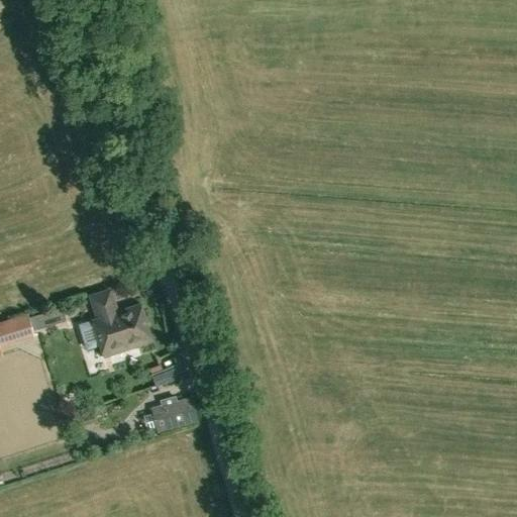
[(99,318),(78,325),(87,350),(102,346),(106,357),(153,342),(142,307),(120,314),(113,291),(93,298),(99,318)]
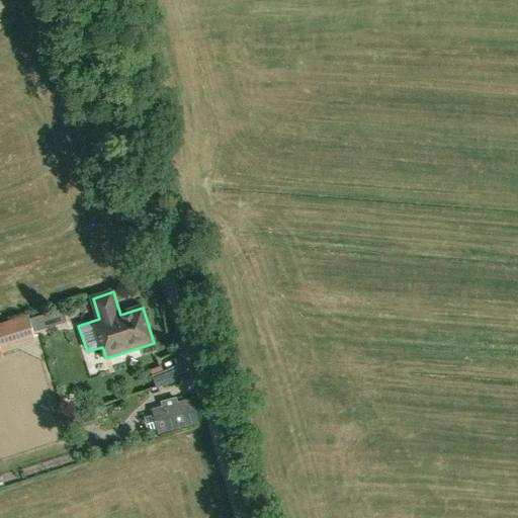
[(0,348),(34,338),(33,336),(32,333),(42,329),(41,327),(37,314),(27,317),(27,315),(0,323),(0,358),(3,358),(0,348)]
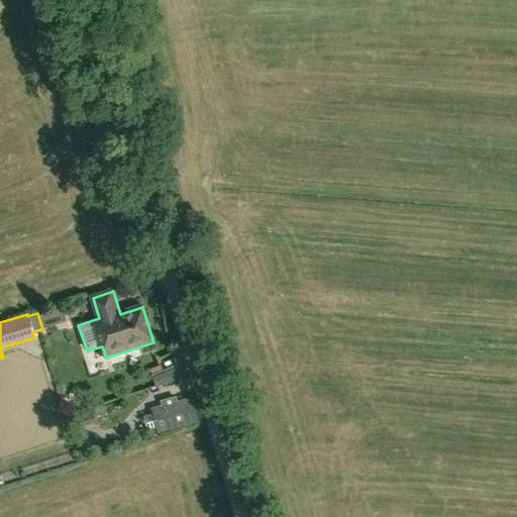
[(149,370),(151,377),(163,373),(160,366),(149,370)]
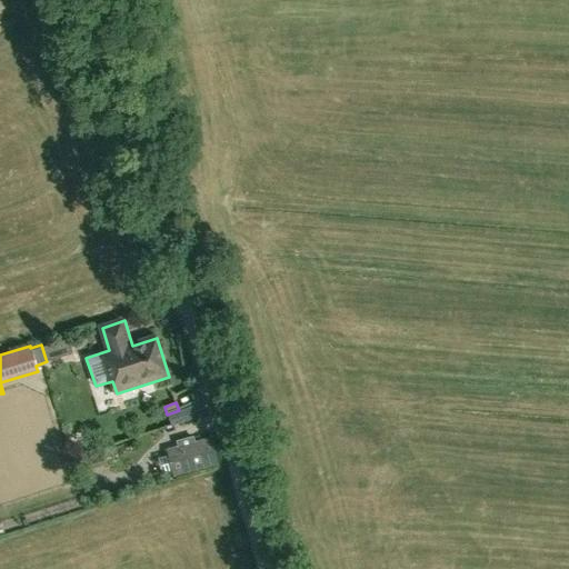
[(210,439),(178,448),(183,471),(217,462),(210,439)]
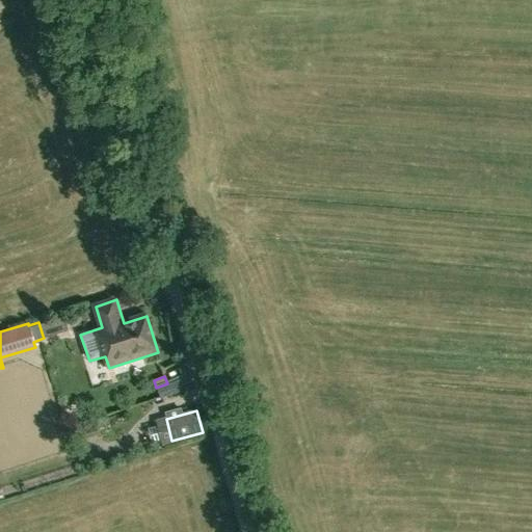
[(92,436),(78,426),(70,435),(85,447),(92,436)]
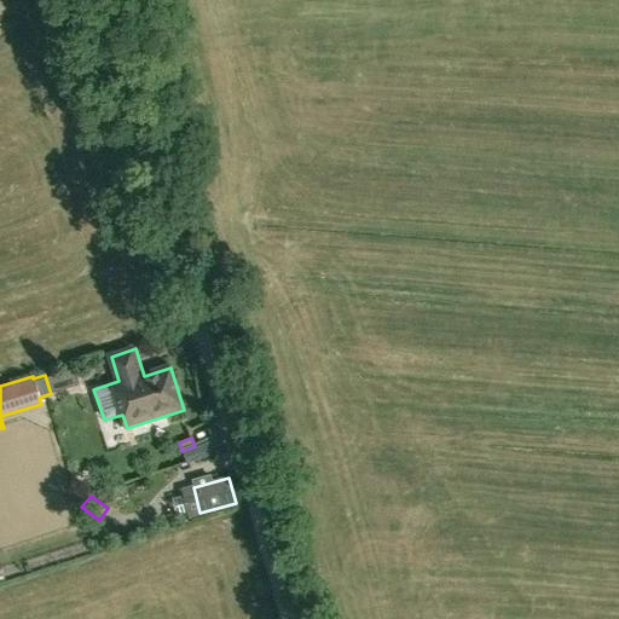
All buildings are outlined.
